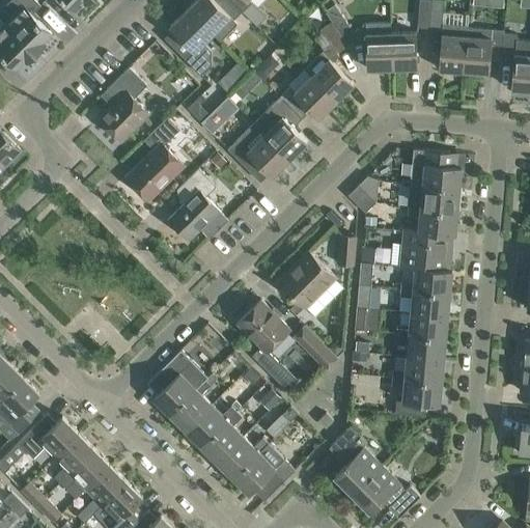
[(15,15),(5,24),(35,55),(45,46),(43,45),(51,36),(32,17),(40,7),(33,0),(12,0),(6,6),(15,15)]
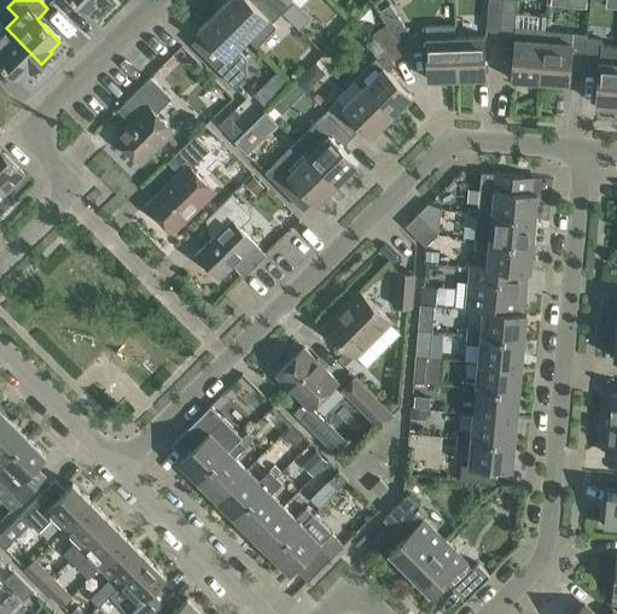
[(53,0),(54,1),(54,0),(73,0),(87,15),(97,5),(98,7),(105,0),(53,0)]
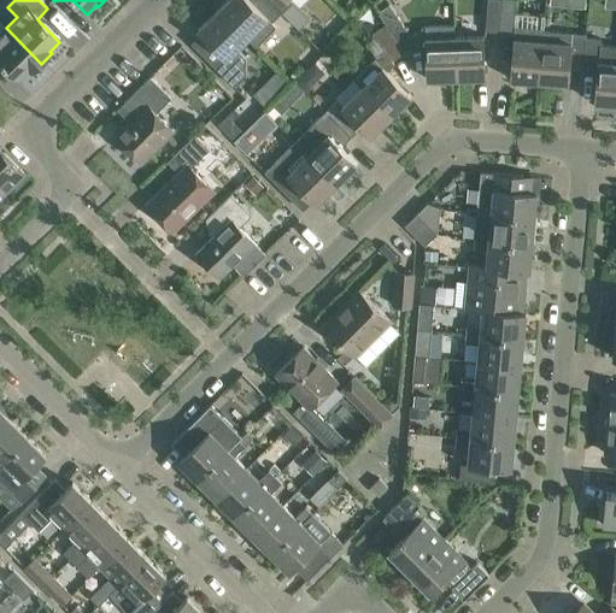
[(246,0),(229,0),(217,12),(247,41),(256,49),(276,29),(271,25),(281,16),(265,0),(248,0),(247,1),(246,0)]
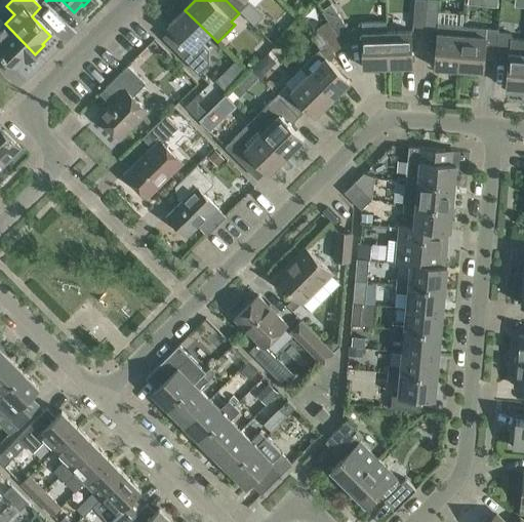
[(226,0),(239,13),(248,4),(245,0),(244,0),(226,0)]
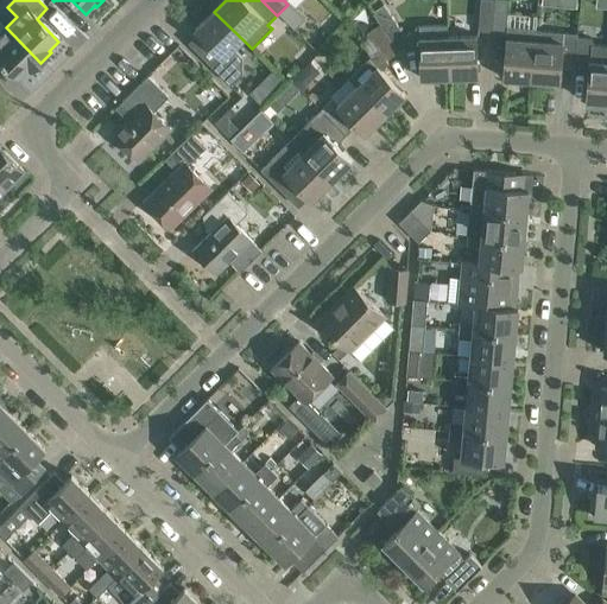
[(478,33),(492,35),(494,1),(480,0),(478,33)]
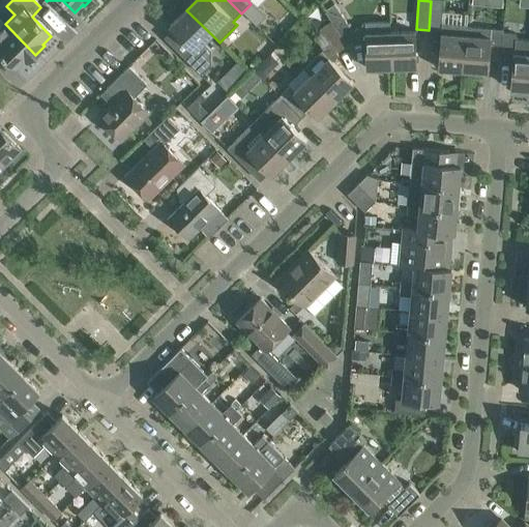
[(431,1),(429,30),(441,31),(443,2),(431,1)]
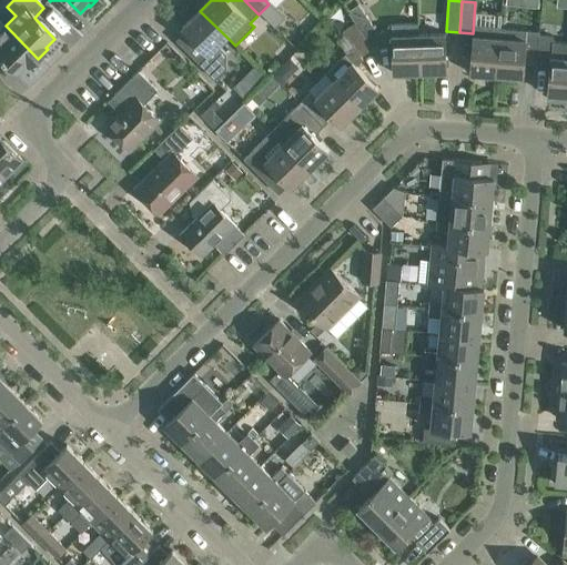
[(190,39),(181,48),(196,63),(203,70),(215,82),(225,71),(225,54),(218,47),(228,38),(200,11),(181,30),(190,39)]
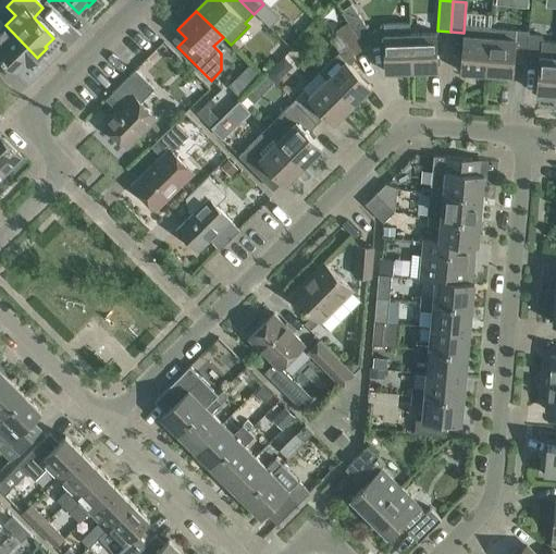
[(358,17),(347,24),(365,50),(375,42),(377,45),(384,45),(384,52),(385,74),(411,73),(410,36),(410,25),(384,26),(370,35),(358,17)]
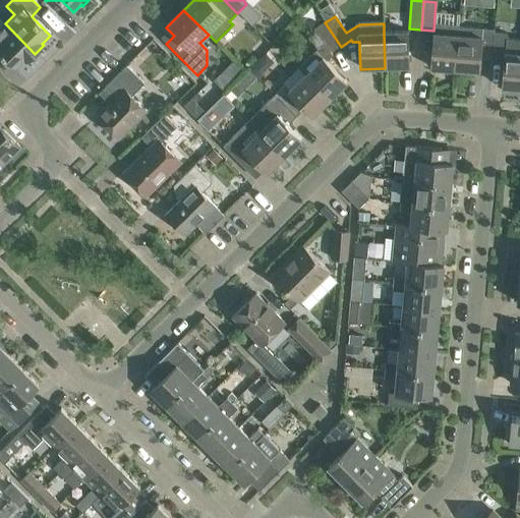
[(316,52),(298,69),(305,75),(305,76),(330,101),(347,83),(333,68),(326,62),(333,57),(332,53),(341,47),(325,22),(314,30),(326,46),(316,52)]
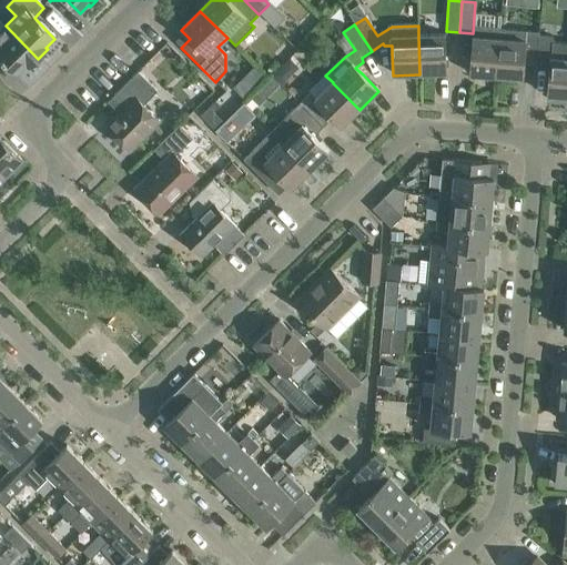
[(38,59),(6,26),(0,30),(0,59),(17,77),(26,68),(28,69),(38,59)]
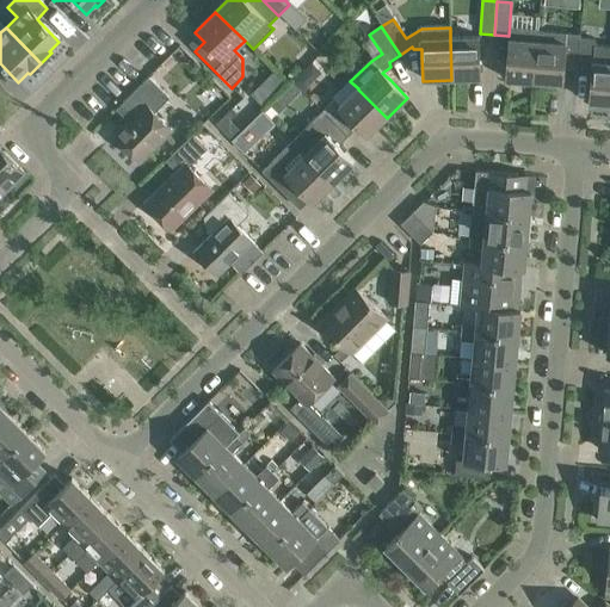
[(506,57),(505,81),(534,84),(537,43),(538,32),(538,31),(537,31),(510,29),(509,41),(506,57)]
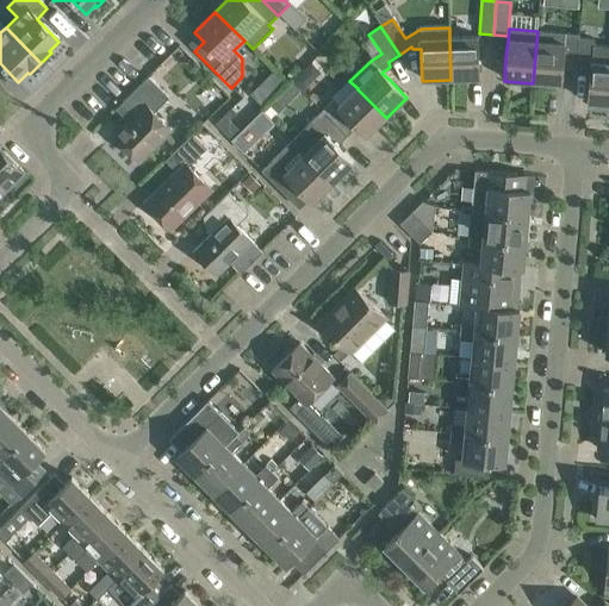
[(563,73),(576,74),(578,41),(579,36),(538,32),(536,43),(533,83),(561,86),(563,73)]
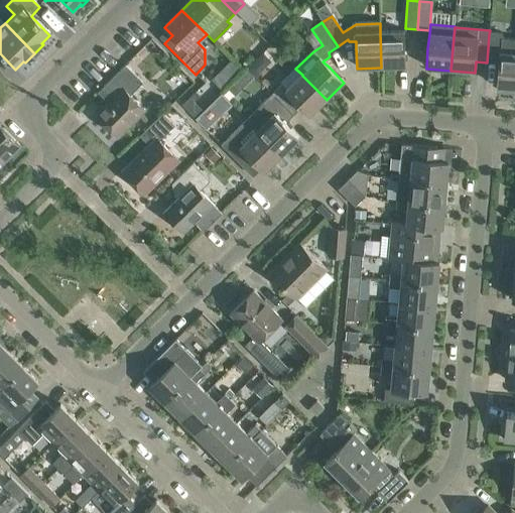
[(380,33),(381,68),(405,67),(404,32),(380,33)]
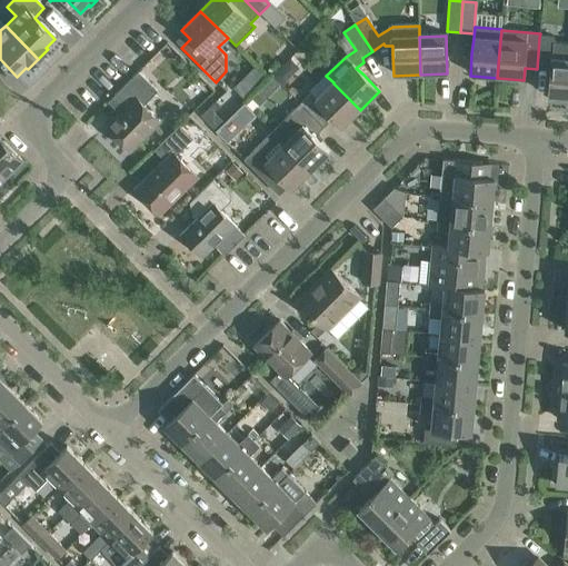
[(548,98),(567,98),(567,43),(554,43),(554,39),(539,38),(537,69),(550,70),(548,98)]
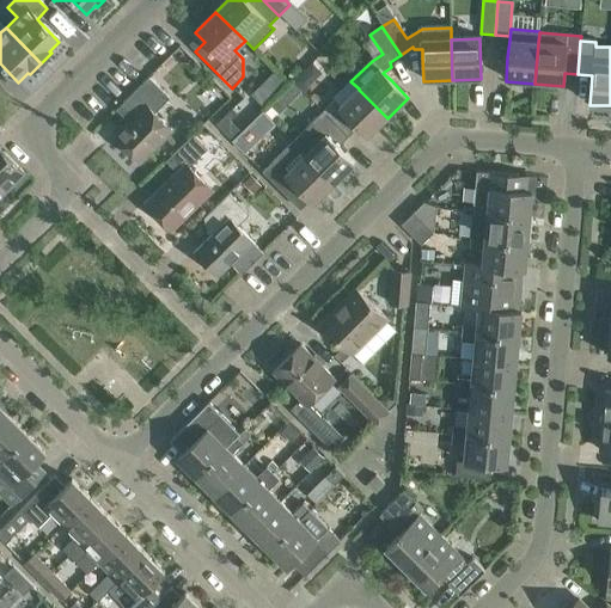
[(114,137),(140,165),(172,133),(154,115),(169,99),(165,96),(148,79),(122,104),(134,117),(114,137)]
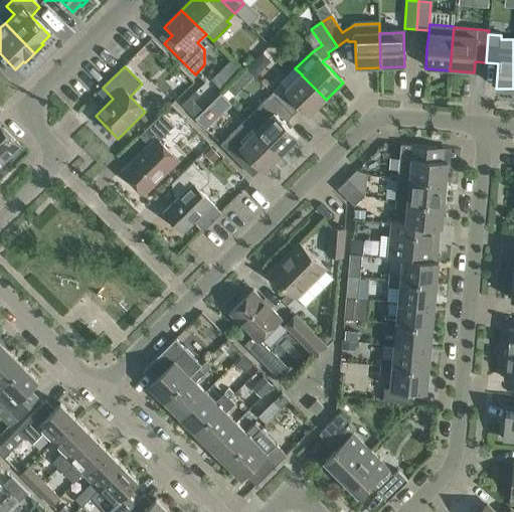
[(282,88),(273,97),(293,117),(301,109),(309,117),(326,100),(302,75),(286,92),(282,88)]
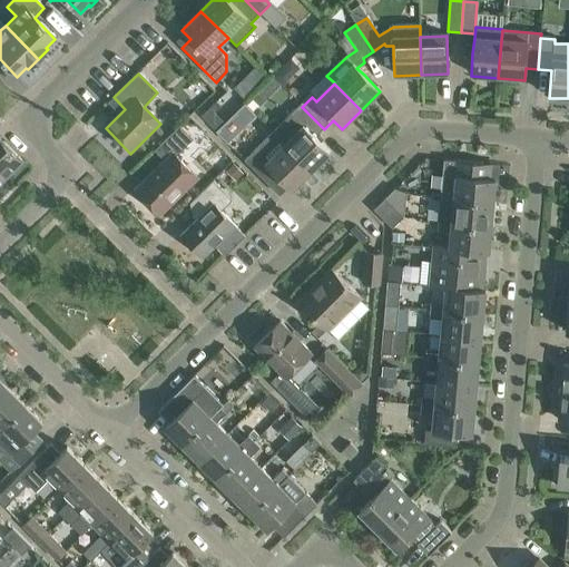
[(300,106),(272,134),(284,145),(311,173),(330,154),(315,138),(324,129),(302,107),(300,106)]
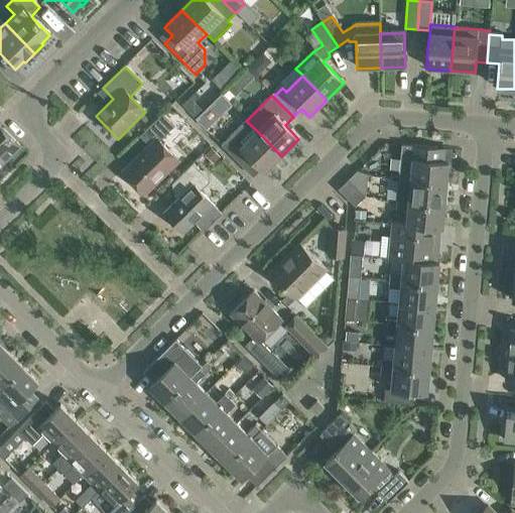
[(189,99),(181,107),(196,120),(204,113),(189,99)]
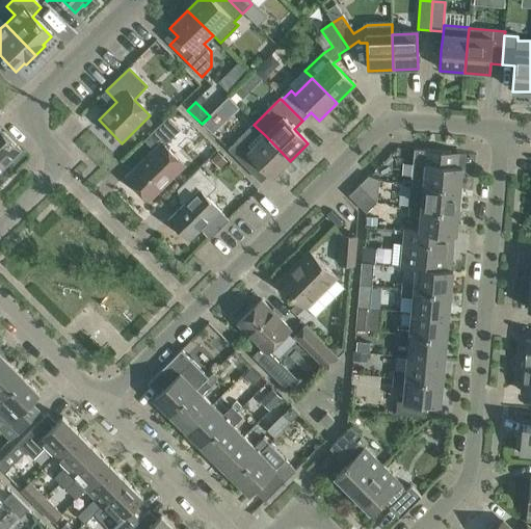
[(0,163),(4,167),(20,151),(0,130),(0,117),(1,116),(0,115),(0,163)]
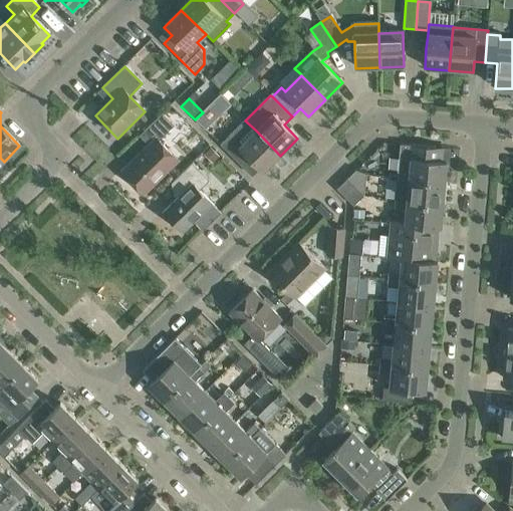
[(148,147),(122,172),(145,194),(177,162),(159,144),(174,129),(161,115),(153,122),(139,137),(148,147)]
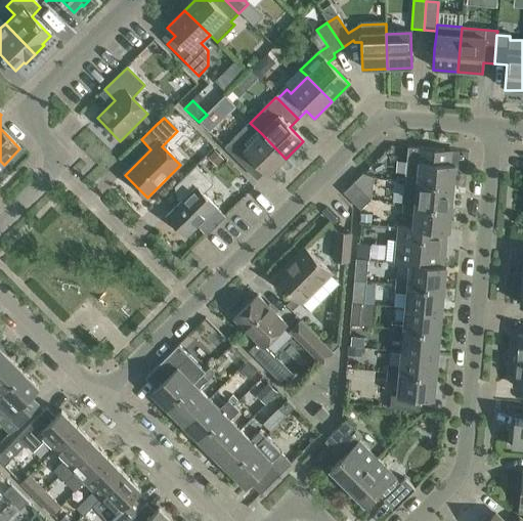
[(250,123),(224,147),(231,156),(252,176),(260,168),(268,176),(286,159),(261,133),(250,123)]
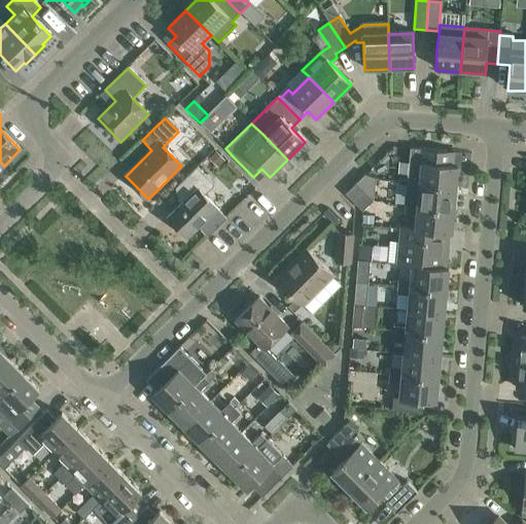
[(419,185),(455,189),(457,167),(446,166),(447,152),(410,149),(408,177),(407,185),(419,186),(419,185)]
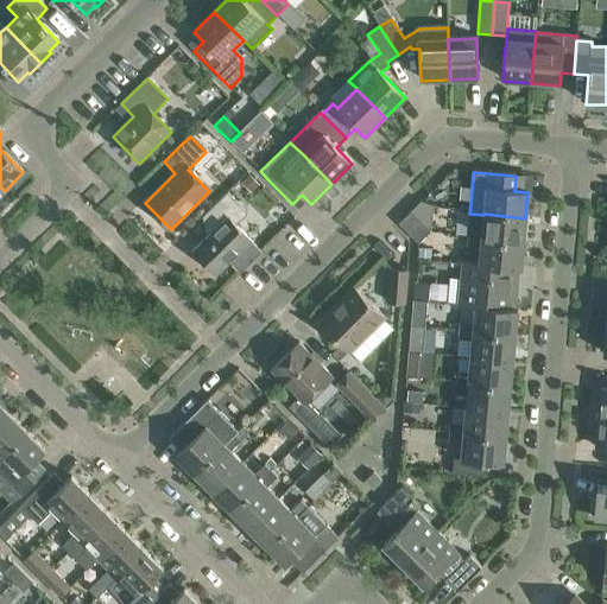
[(247,215),(227,195),(206,215),(217,227),(193,252),(216,275),(229,262),(241,273),(261,253),(235,227),(247,215)]
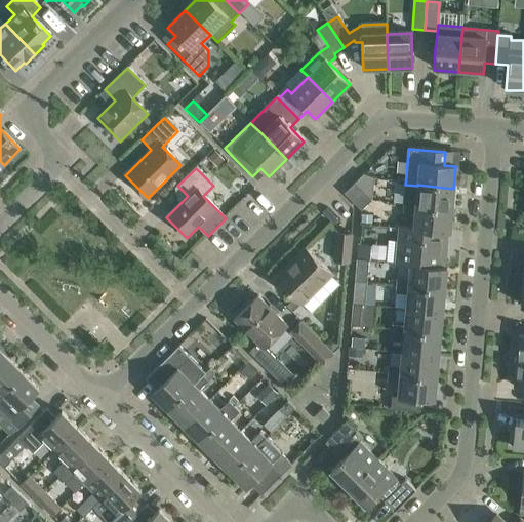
[(364,175),(354,185),(371,201),(374,178),(364,175)]
